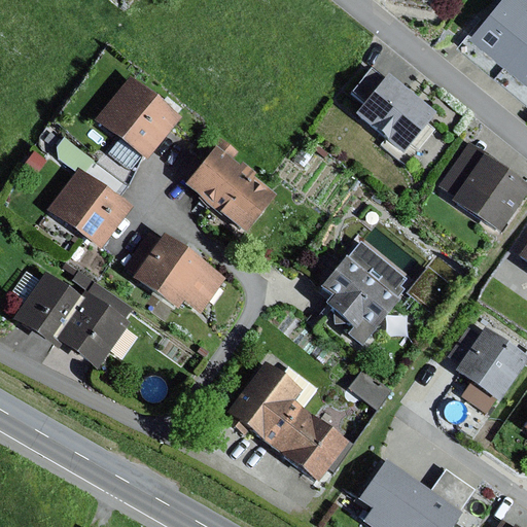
[(526,5),(520,0),(502,0),(485,23),(482,21),(459,46),(478,62),(513,91),(526,101),(526,5)]
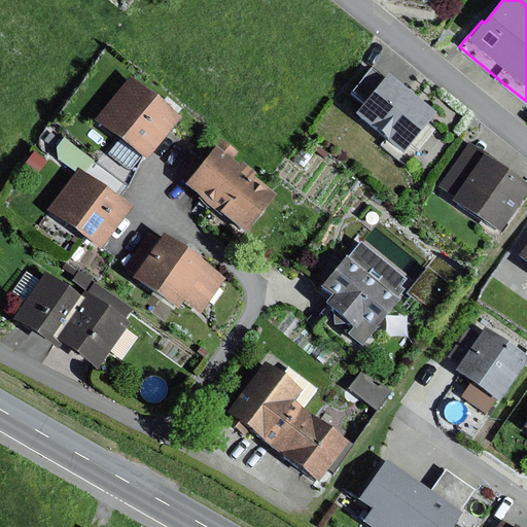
[(437,112),(390,73),(386,79),(373,67),(351,94),(363,104),(356,113),(403,152),(437,112)]
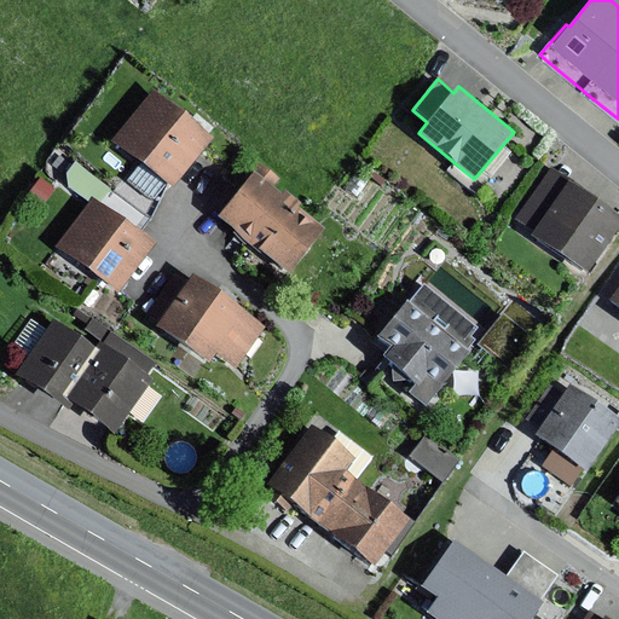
[(215,138),(156,90),(114,140),(173,189),(215,138)]
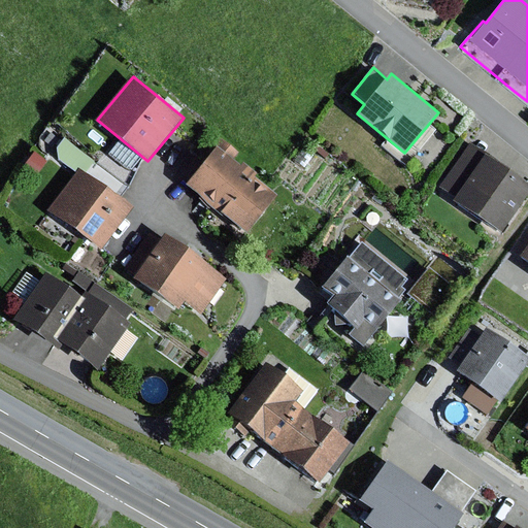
[(239,153),(222,139),(186,185),(249,234),(279,195),(256,176),(259,174),(244,162),(241,166),(233,159),(239,153)]
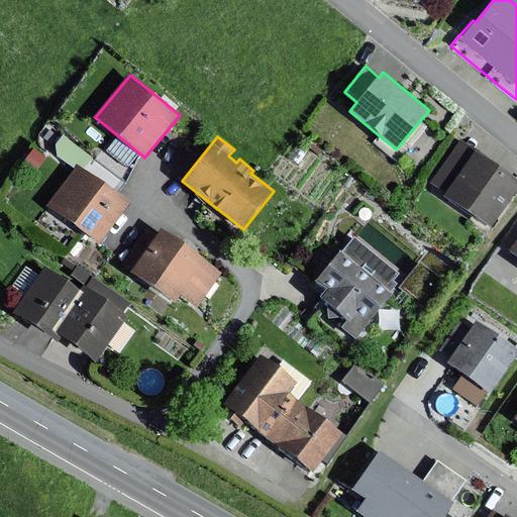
[(516,193),(516,177),(460,140),(432,184),(446,193),(443,197),(493,229),(516,193)]
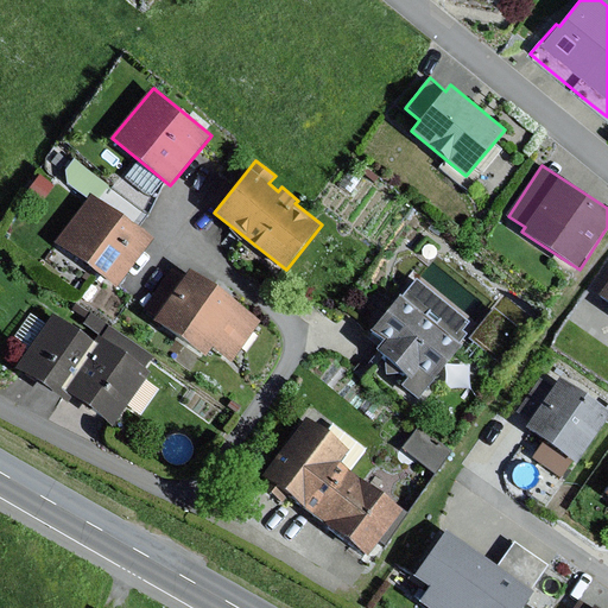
[(54,187),(39,176),(26,194),(39,204),(54,187)]
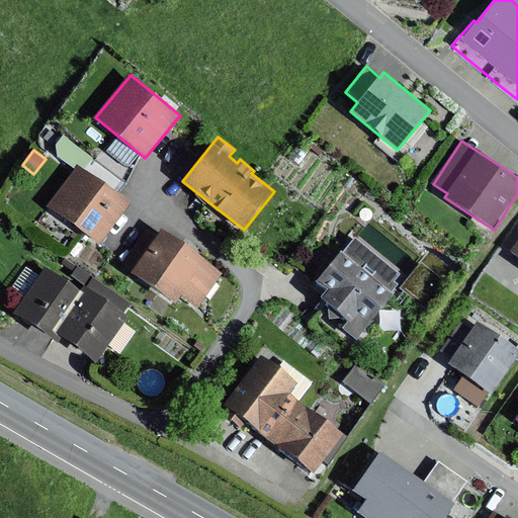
[(100,245),(131,203),(77,165),(47,206),(100,245)]
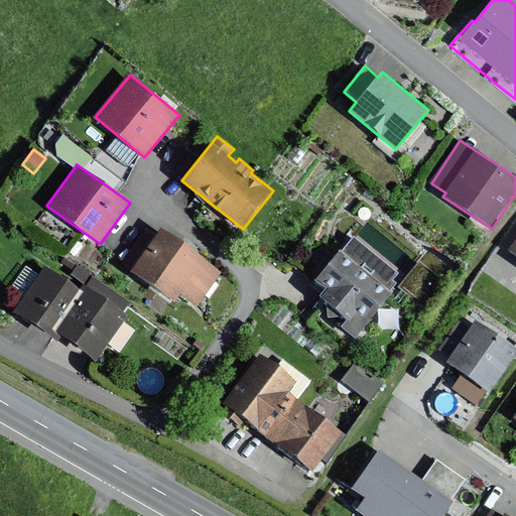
[(198,306),(222,272),(162,232),(158,237),(145,229),(122,262),(132,269),(130,272),(175,303),(181,295),(198,306)]
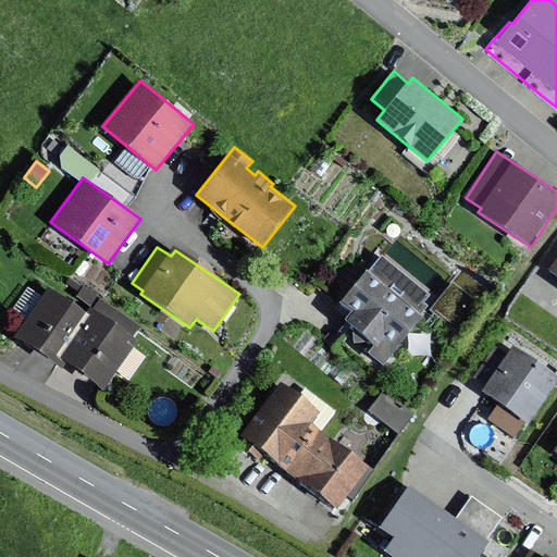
[(433,295),(381,254),(342,301),(353,311),(346,319),(379,345),(372,353),(385,363),(431,307),(426,302),(433,295)]
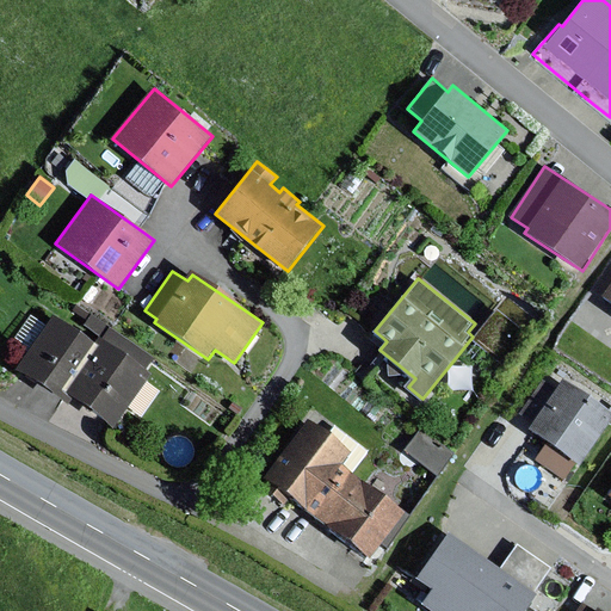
[(63,322),(54,314),(17,371),(68,403),(73,399),(65,393),(99,346),(96,343),(99,338),(103,339),(110,328),(75,304),(63,322)]
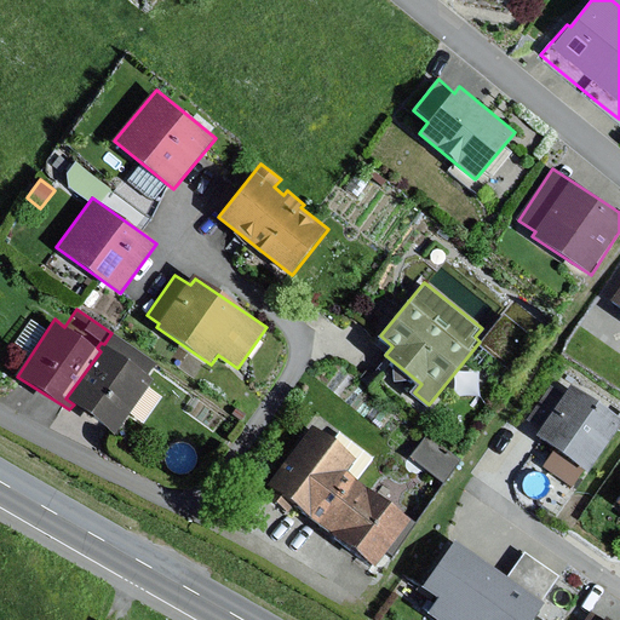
[(104,344),(101,343),(97,348),(101,351),(65,399),(74,405),(115,435),(155,380),(150,377),(158,367),(112,333),(104,344)]
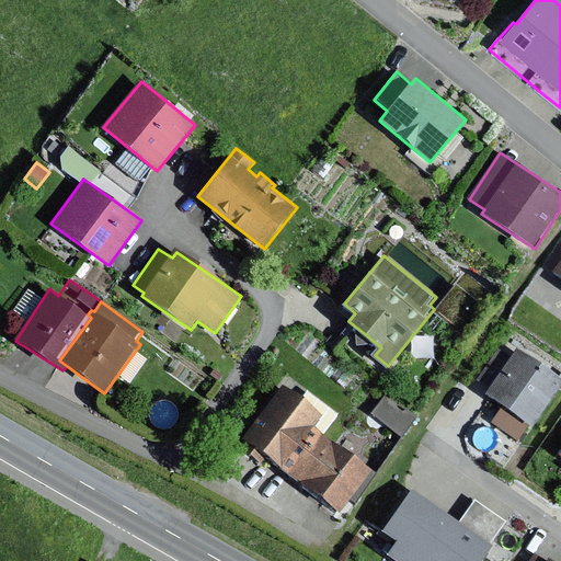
[(512,357),(497,348),(477,379),(489,388),(484,393),(503,407),(492,423),(518,441),(528,425),(533,428),(560,386),(560,378),(517,350),(512,357)]
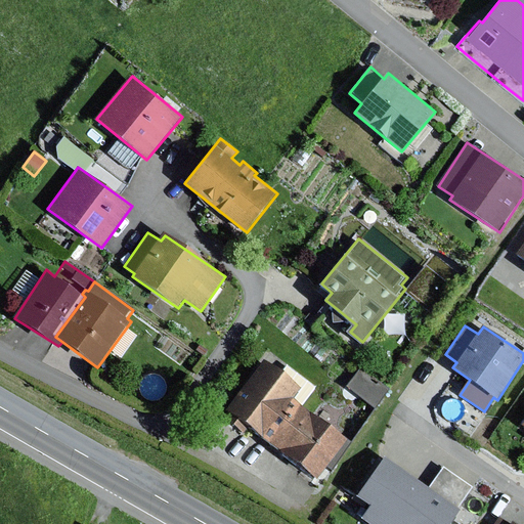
[(301,388),(265,359),(226,409),(316,478),(349,439),(295,398),(301,388)]
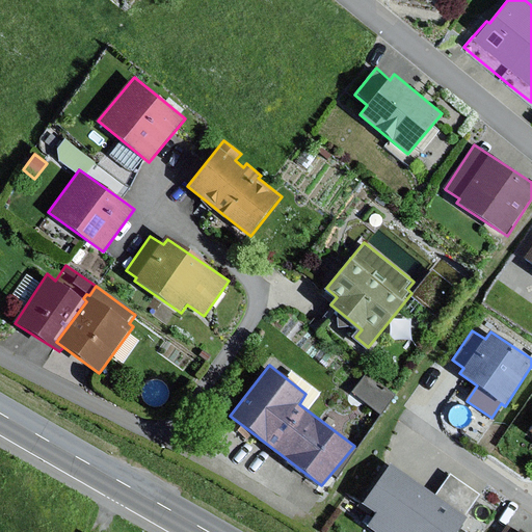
[(367,373),(352,392),(382,415),(397,395),(367,373)]
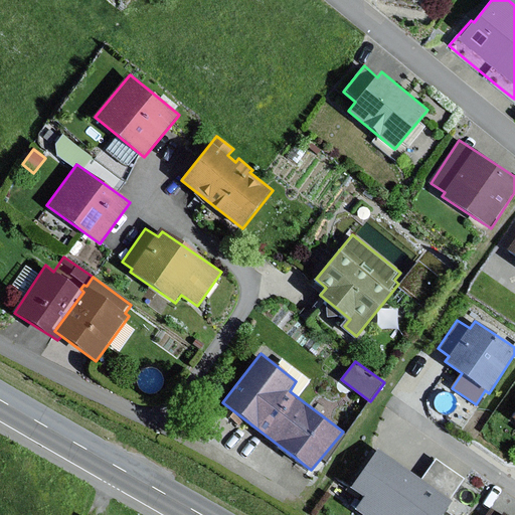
[(466,479),(437,459),(422,480),(378,450),(352,487),(365,496),(356,509),(364,514),(443,514),(453,501),(451,500),(466,479)]
